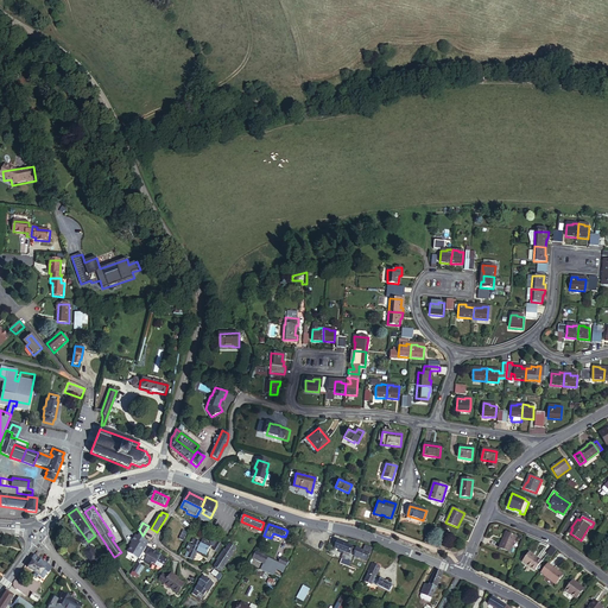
[(506,532),(499,548),(510,552),(515,537),(506,532)]
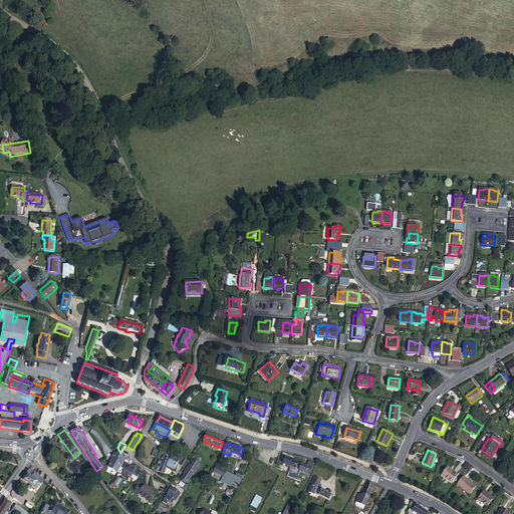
[(255,460),(275,462),(275,455),(255,453),(255,460)]
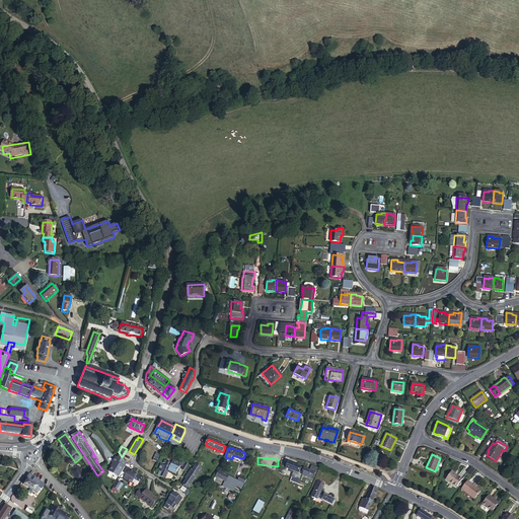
[(112,473),(119,478),(127,465),(121,460),(119,459),(115,464),(116,465),(112,471),(112,473)]
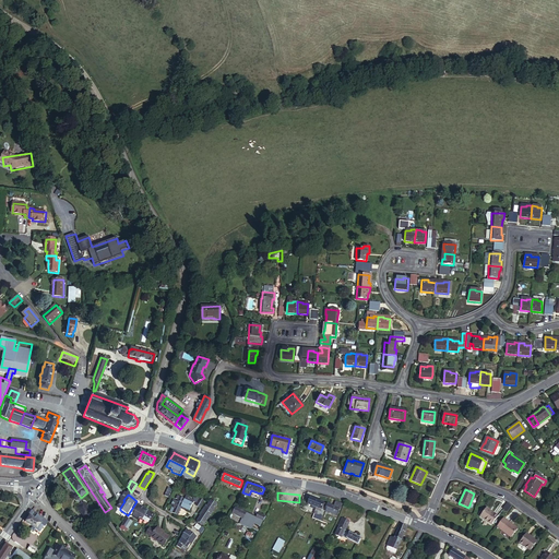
[(190,511),(193,504),(185,500),(186,499),(178,496),(176,499),(178,500),(175,508),(173,507),(171,511),(174,511),(173,513),(178,515),(182,508),(190,511)]
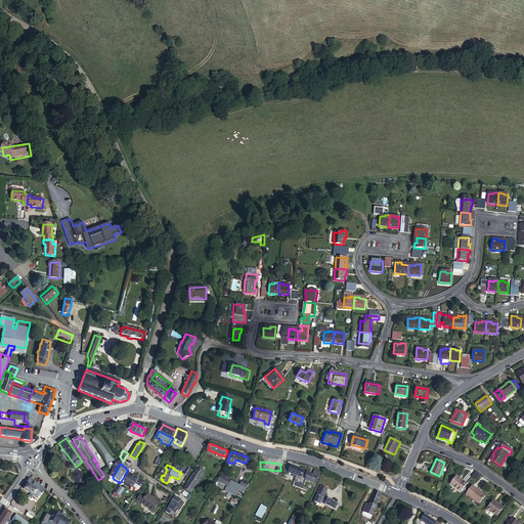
[(297,478),(296,482),(302,484),(304,479),(305,479),(307,473),(292,467),(289,473),(293,475),(298,476),(297,478)]
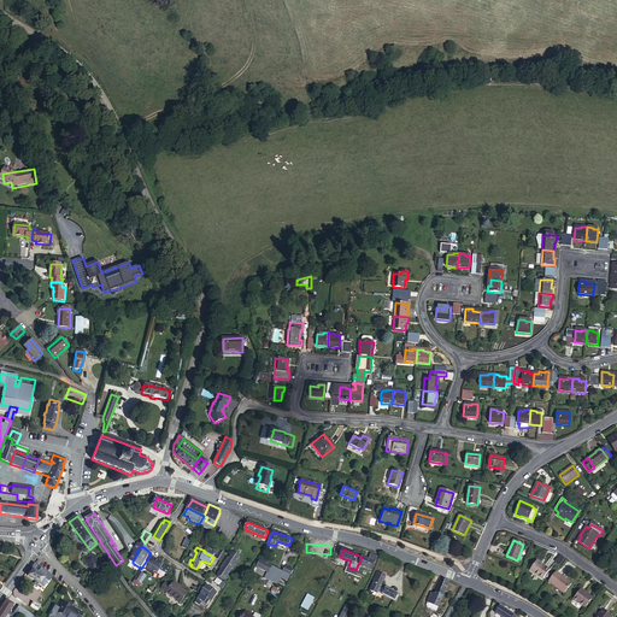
[(216,558),(221,562),(227,553),(222,551),(218,556),(216,558)]
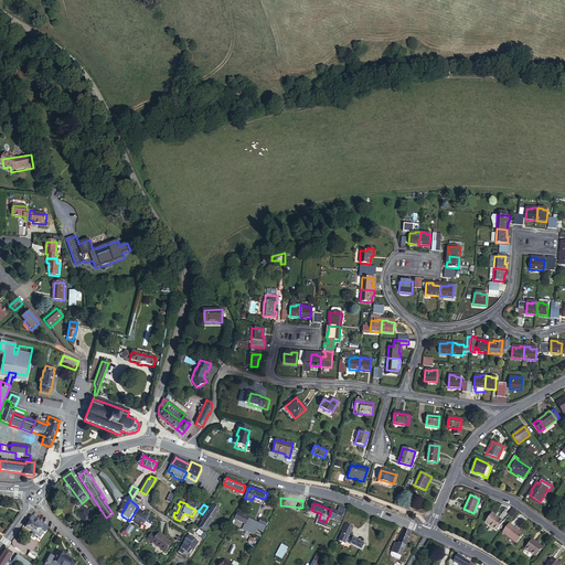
[(206,530),(220,510),(213,504),(211,508),(212,509),(210,512),(209,511),(202,520),(204,521),(201,526),(206,530)]
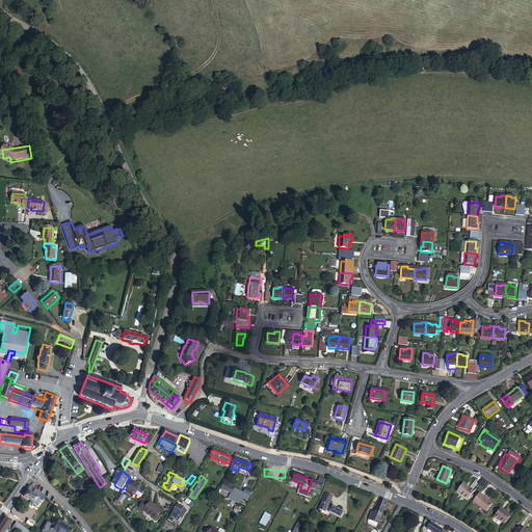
[(87,487),(82,481),(80,478),(74,483),(81,493),(83,490),(87,487)]
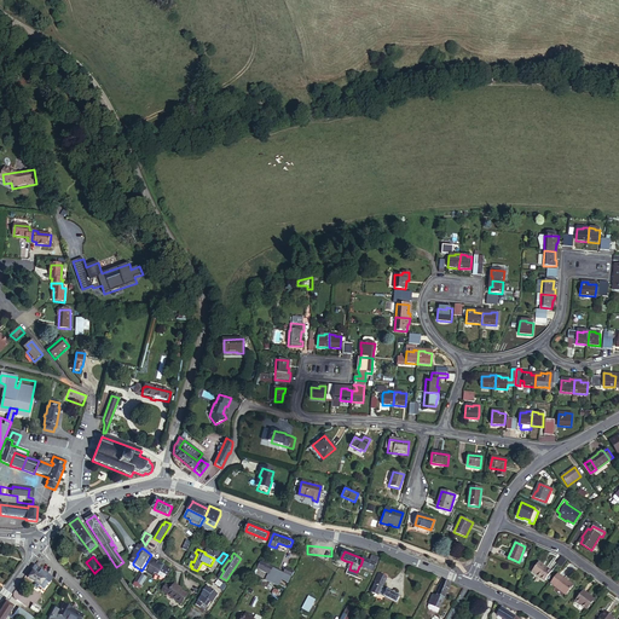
[(370,561),(364,559),(363,559),(360,566),(374,572),(380,559),(372,556),(370,561)]
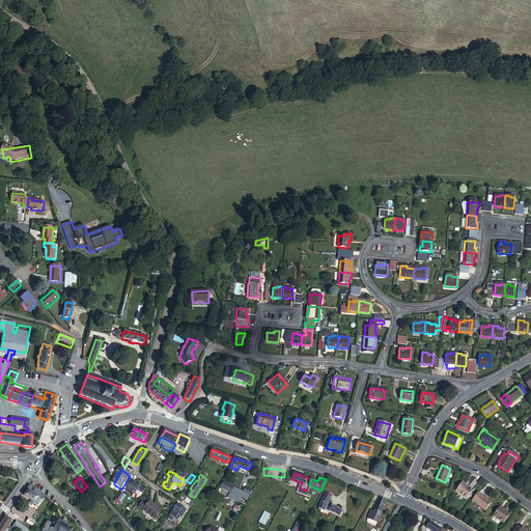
[(144,495),(147,488),(132,480),(128,485),(129,485),(126,491),(131,494),(134,488),(144,494),(144,495)]
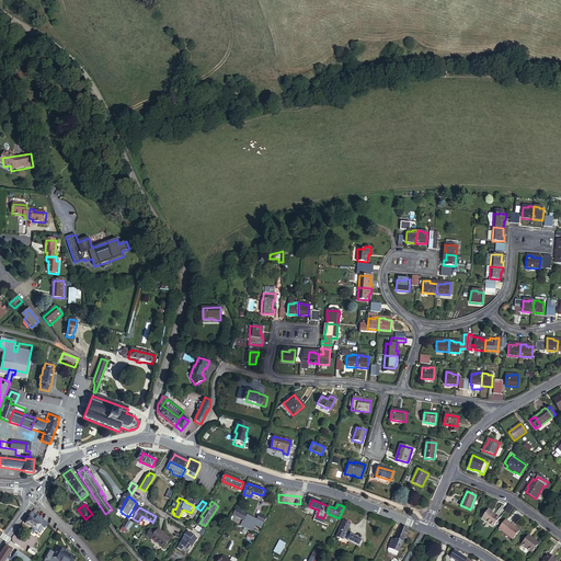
[(233,515),(244,521),(248,514),(238,508),(233,515)]
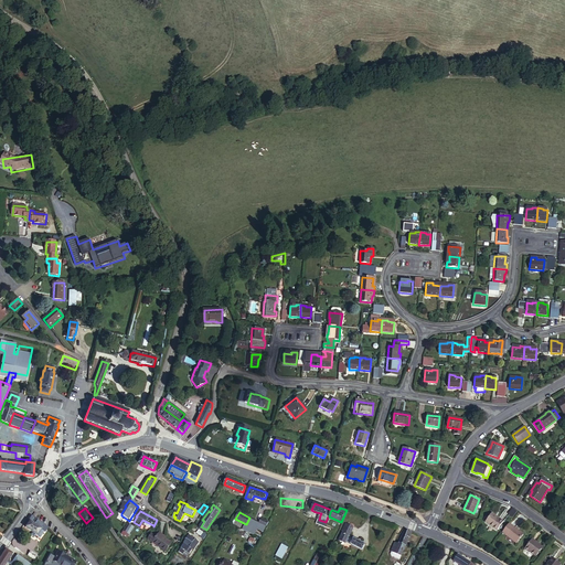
[(491,513),(486,521),(497,530),(503,522),(499,519),(496,516),(496,515),(491,513)]
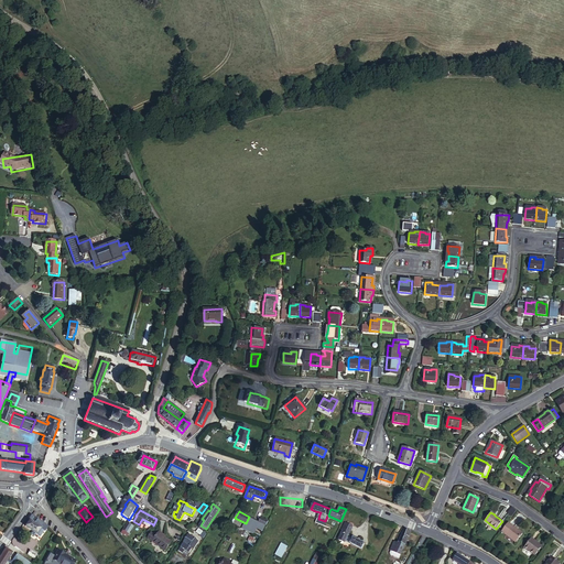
[(31,514),(28,519),(30,521),(25,527),(33,531),(36,534),(40,529),(44,531),(44,532),(47,527),(38,519),(36,519),(31,514)]
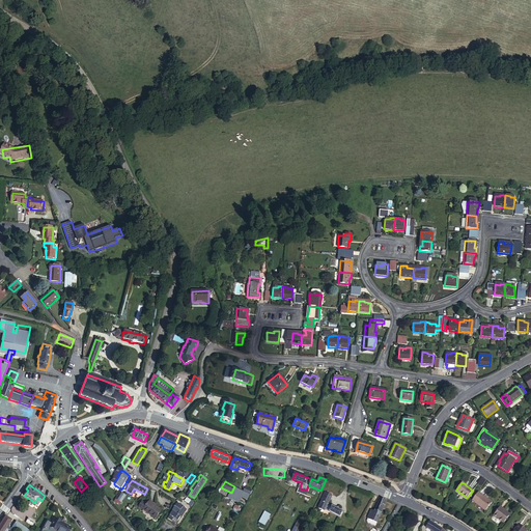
[(248,500),(250,495),(245,492),(234,486),(231,493),(241,498),(242,497),(248,500)]
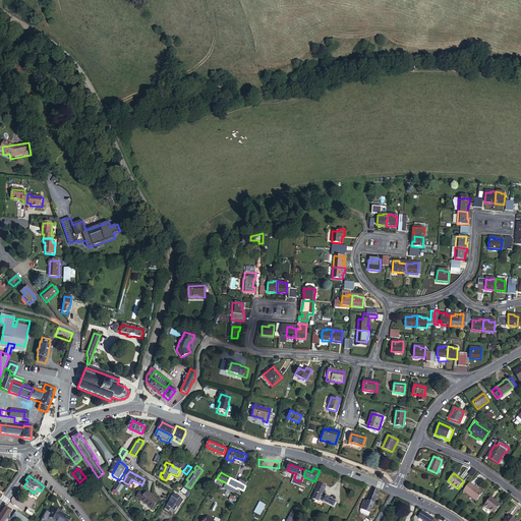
[(469,482),(462,491),(475,502),(482,493),(477,488),(476,490),(474,488),(475,487),(469,482)]
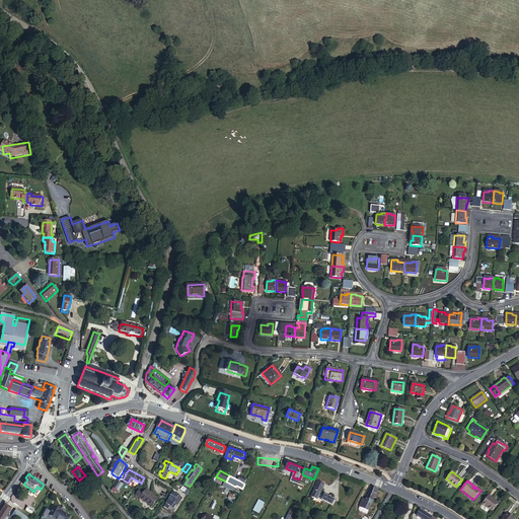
[(325,495),(321,493),(325,485),(318,482),(314,490),(315,490),(312,497),(317,500),(318,498),(322,500),(325,495)]
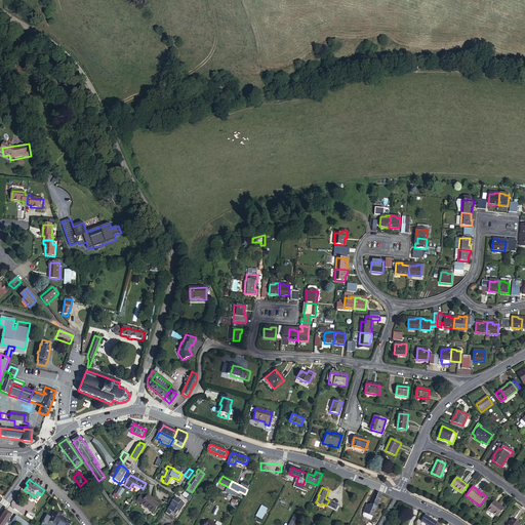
[(384,495),(376,492),(370,507),(367,505),(364,513),(373,517),(384,495)]
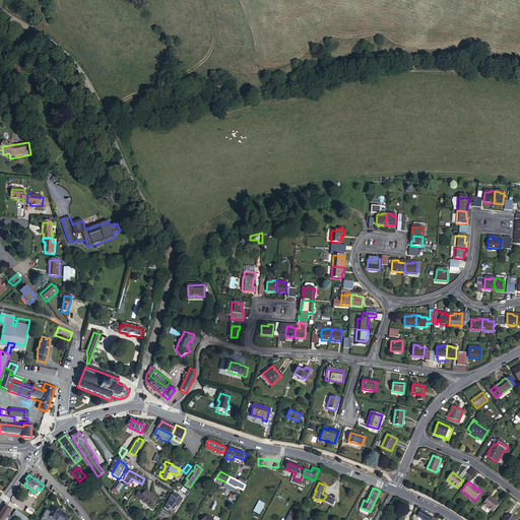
[(149,504),(148,505),(152,508),(158,500),(152,495),(147,491),(141,499),(149,504)]
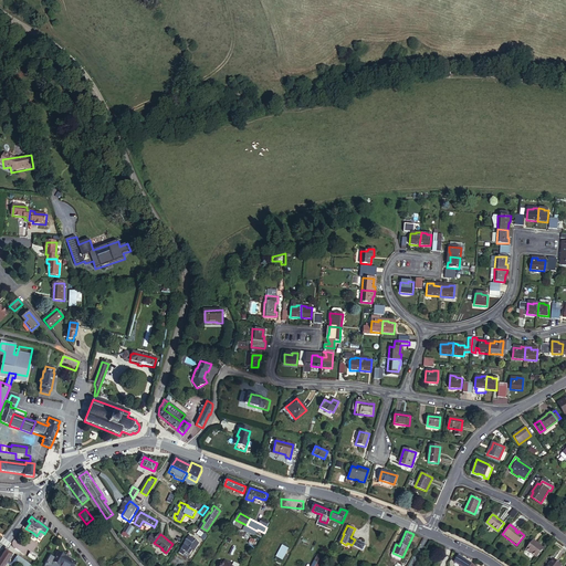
[(188,538),(178,553),(188,559),(199,544),(196,541),(196,540),(190,536),(188,536),(186,537),(188,538)]
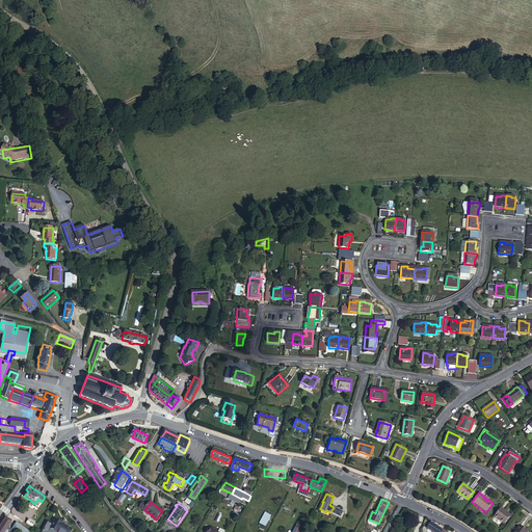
[(334,507),(330,512),(341,519),(344,513),(340,511),(340,509),(339,509),(338,510),(334,507)]
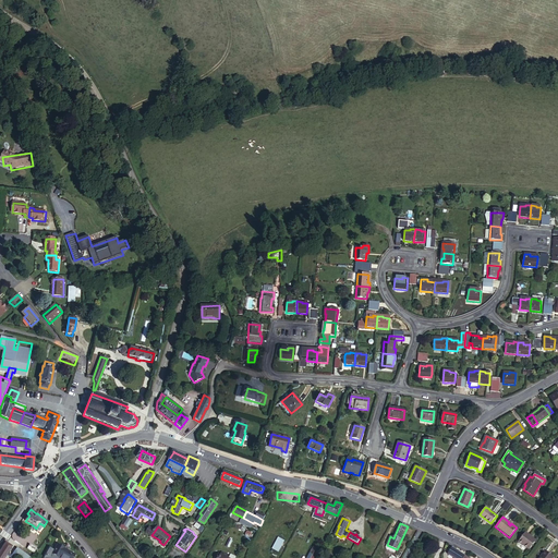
[(525,532),(518,543),(522,546),(523,545),(530,549),(536,541),(529,535),(530,535),(525,532)]
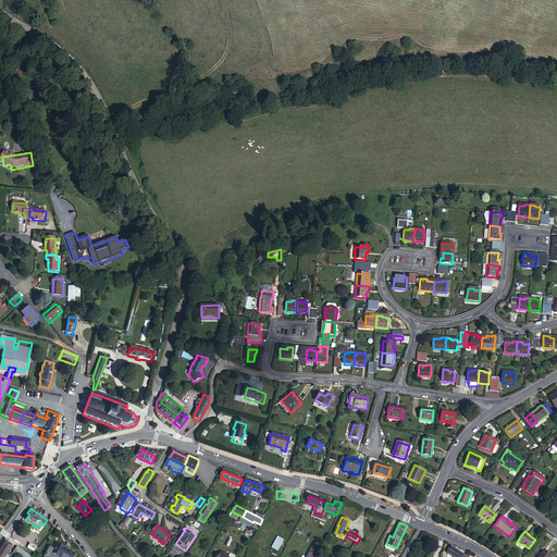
[(279,553),(284,540),(279,536),(272,549),(279,553)]
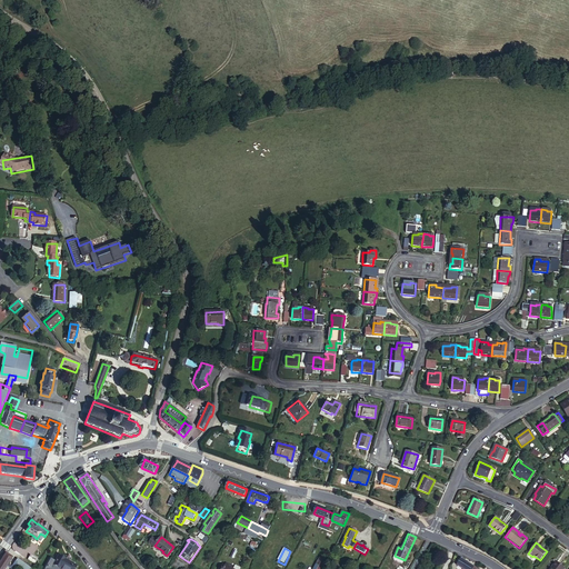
[(6,553),(0,561),(0,568),(5,568),(12,558),(6,553)]
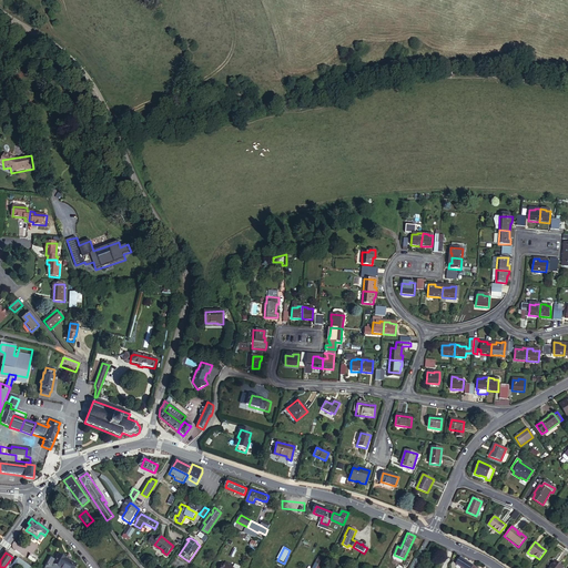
[(59,567),(74,567),(77,566),(58,555),(56,560),(53,565),(59,567)]
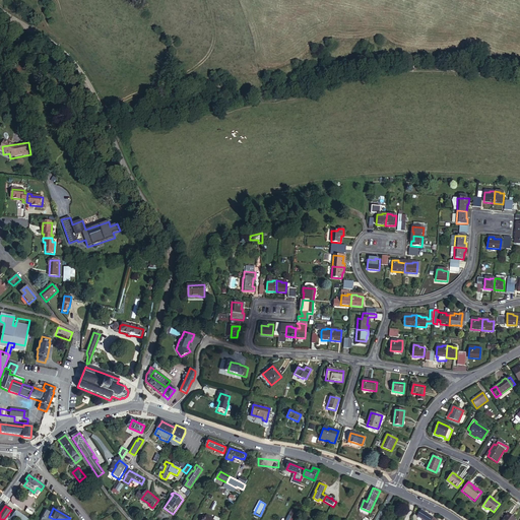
[(20,519),(27,519),(28,519),(16,511),(13,514),(20,519)]
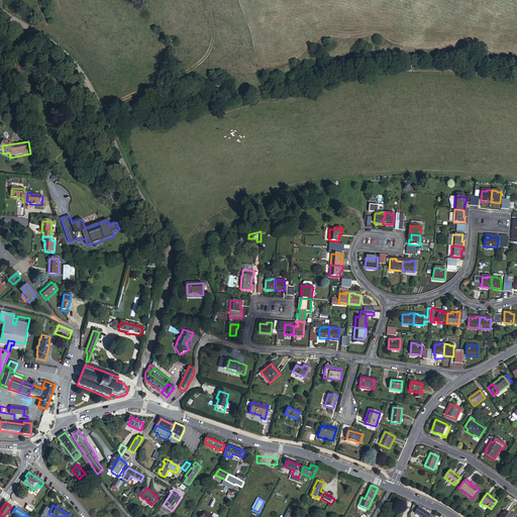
[(54,516),(48,514),(50,510),(45,508),(42,512),(44,513),(41,516),(54,516)]
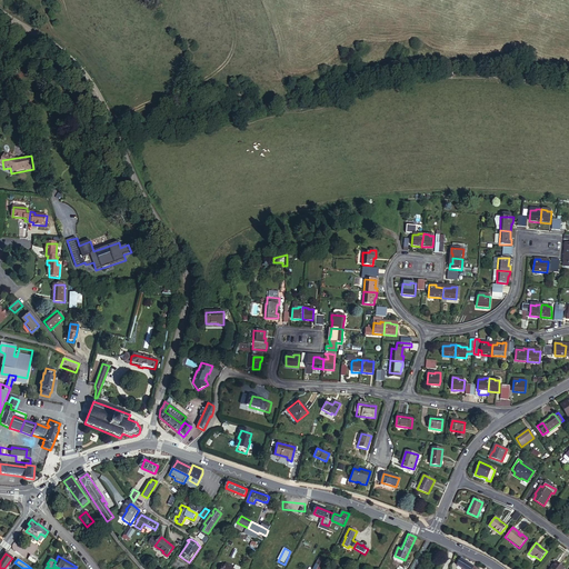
[(320,559),(313,568),(321,568),(326,562),(320,559)]
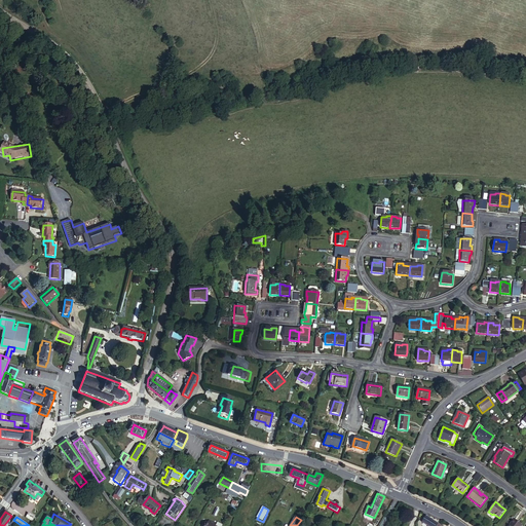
[(427,525),(438,525),(439,525),(426,517),(422,522),(427,525)]
